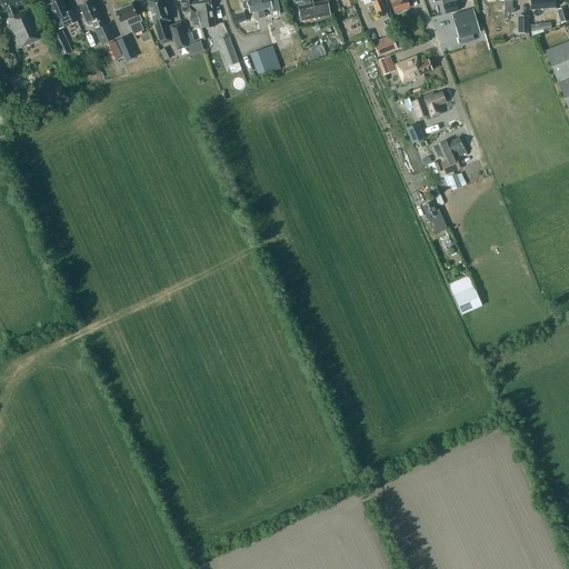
[(3,19),(17,49),(43,38),(30,8),(19,12),(17,8),(26,5),(22,0),(0,0),(0,1),(5,11),(8,18),(3,19)]
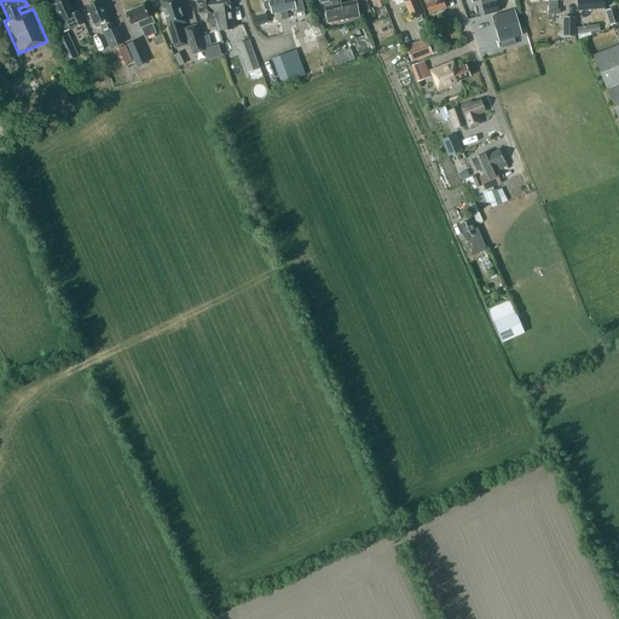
[(74,13),(67,0),(64,0),(53,5),(57,12),(56,12),(64,32),(84,23),(79,11),(74,13)]
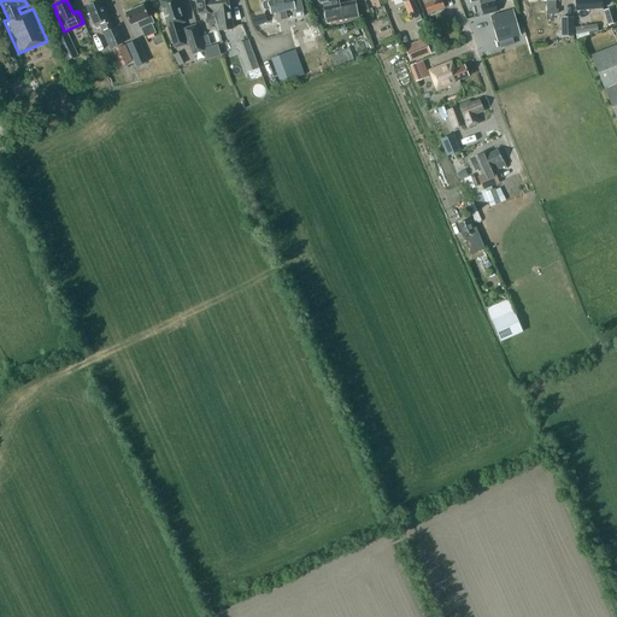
[(204,48),(198,30),(197,24),(181,29),(180,24),(184,23),(183,16),(177,0),(162,0),(159,1),(163,12),(160,13),(160,16),(162,19),(163,21),(165,21),(166,21),(175,48),(186,45),(189,45),(192,53),(204,50),(204,48)]
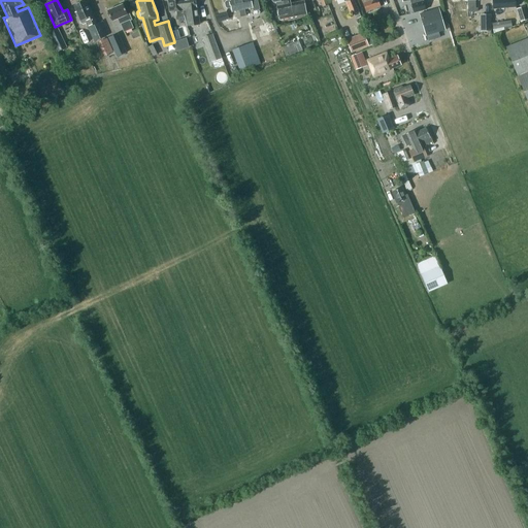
[(168,0),(170,12),(176,11),(177,18),(184,17),(183,15),(180,0),(168,0)]
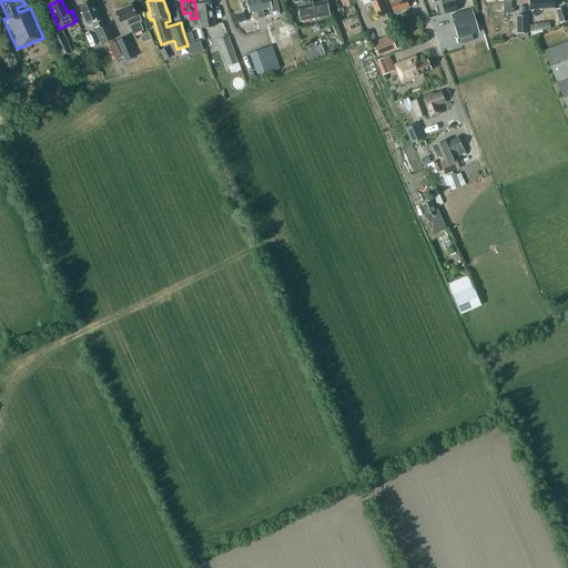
[(194,0),(196,17),(198,18),(200,28),(214,27),(212,10),(211,10),(209,0),(194,0)]
